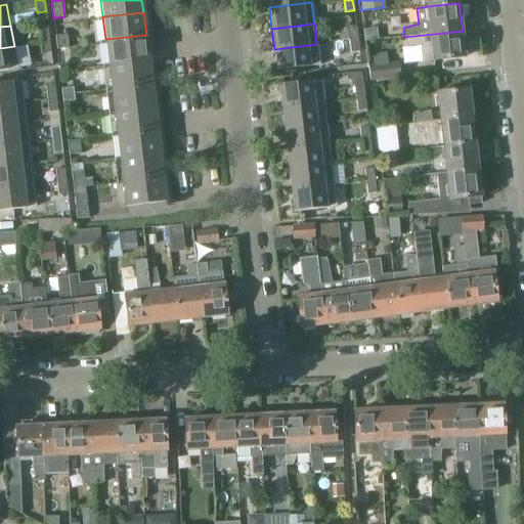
[(349,40),(358,39),(356,26),(348,27),(349,40)]
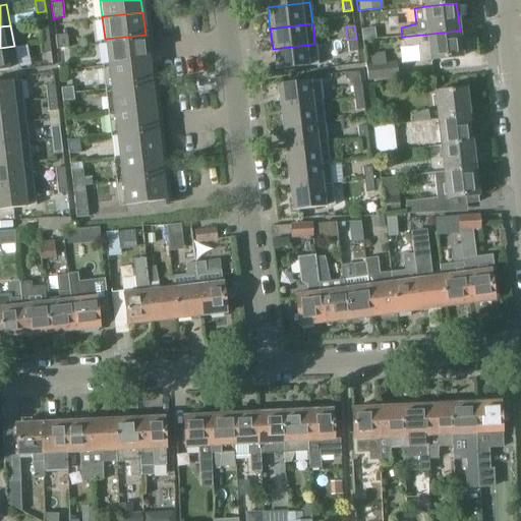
[(38,29),(40,42),(49,41),(47,27),(38,29)]
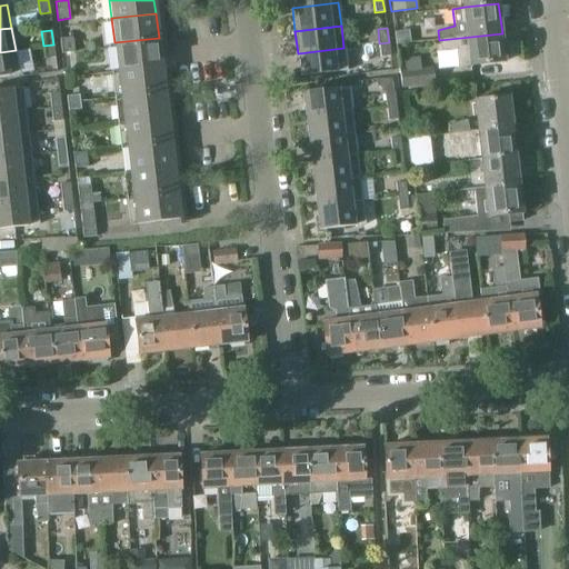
[(409,30),(395,31),(397,43),(410,41),(409,30)]
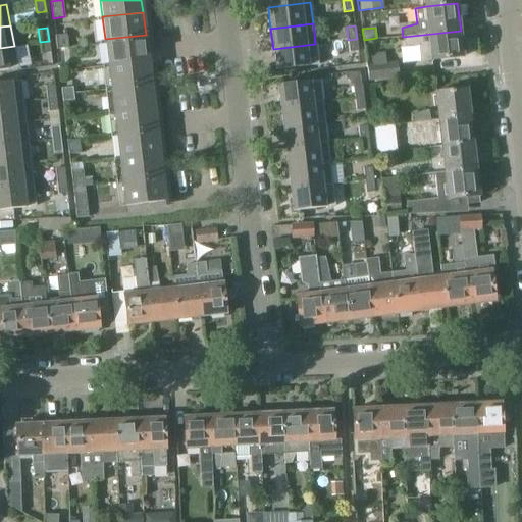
[(420,62),(432,60),(463,57),(461,31),(403,37),(404,46),(419,46),(420,62)]
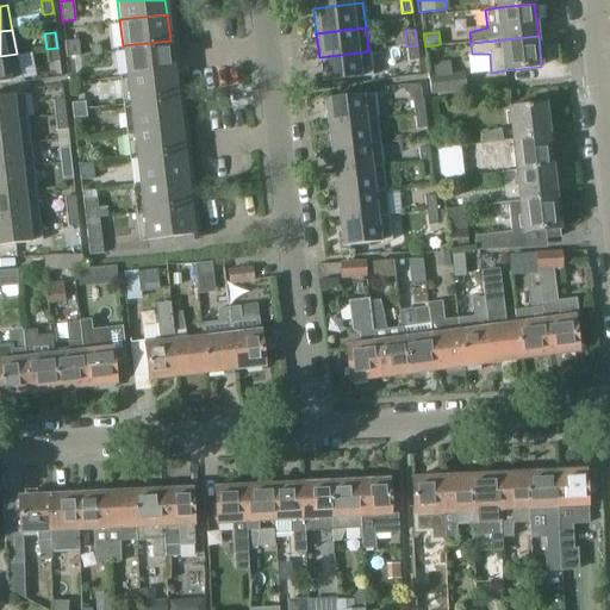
[(75,41),(64,42),(67,57),(75,56),(80,56),(78,41),(75,41)]
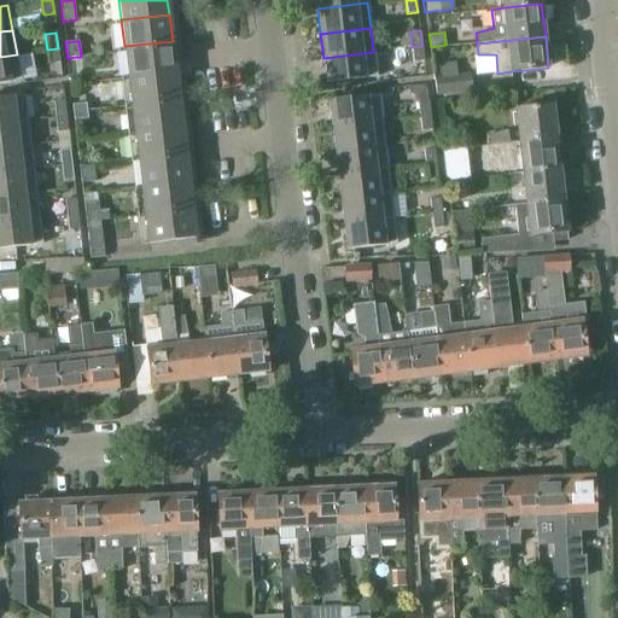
[(128,75),(175,70),(173,41),(124,46),(128,75)]
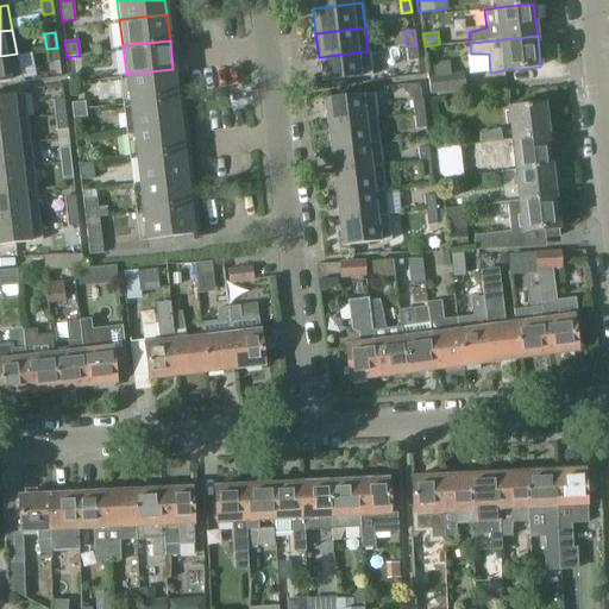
[(407,62),(418,61),(416,45),(406,46),(407,62)]
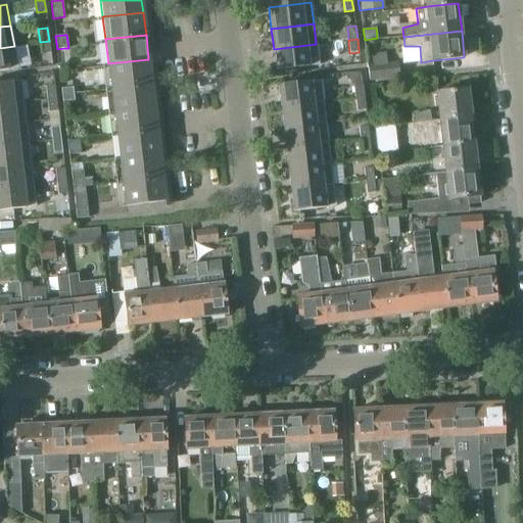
[(42,54),(50,53),(49,41),(40,42),(42,54)]
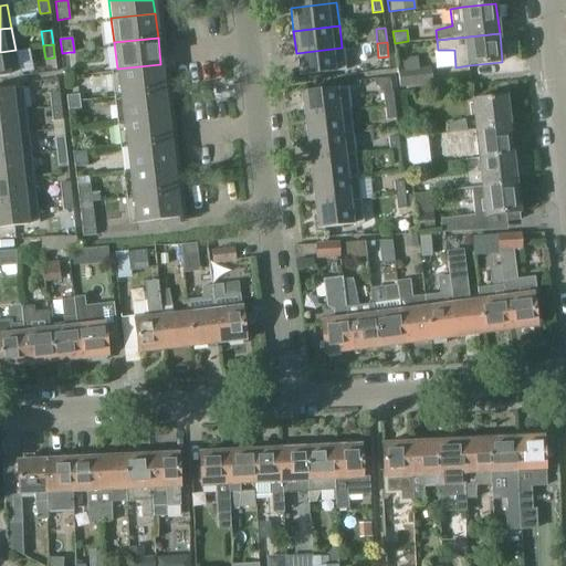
[(300,76),(334,72),(345,71),(342,48),(296,53),(300,76)]
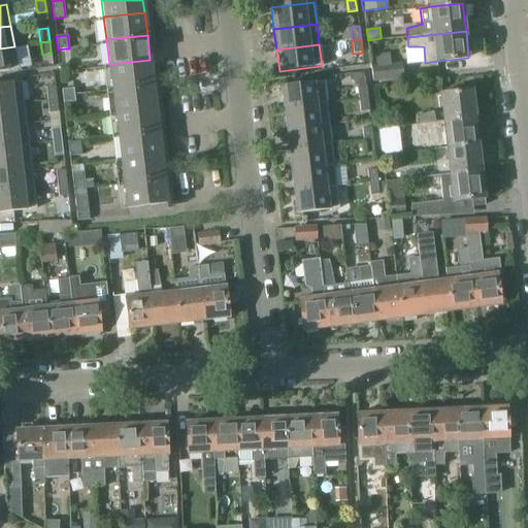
[(0,71),(19,68),(14,46),(0,48),(0,71)]
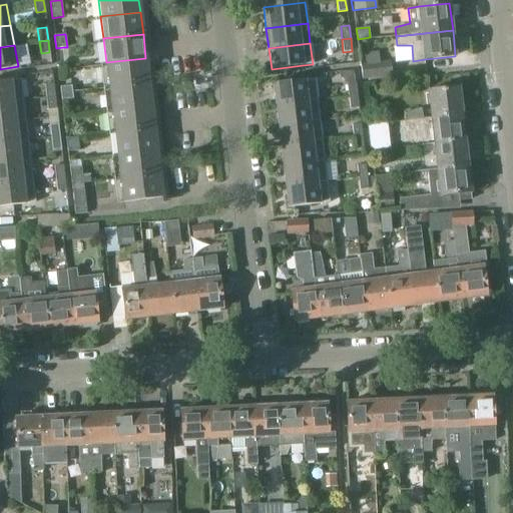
[(148,80),(148,79),(145,58),(106,62),(109,85),(148,80)]
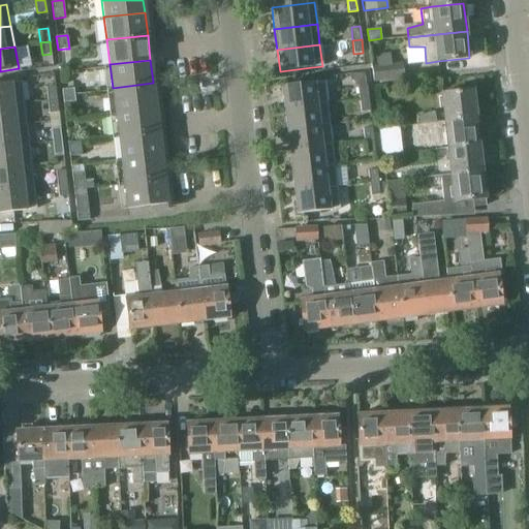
[(377,81),(403,78),(401,63),(375,66),(377,81)]
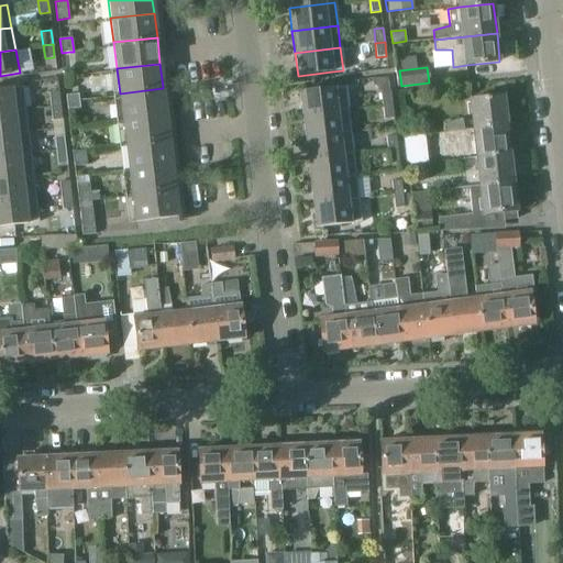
[(0,89),(0,113),(25,111),(22,87),(0,89)]
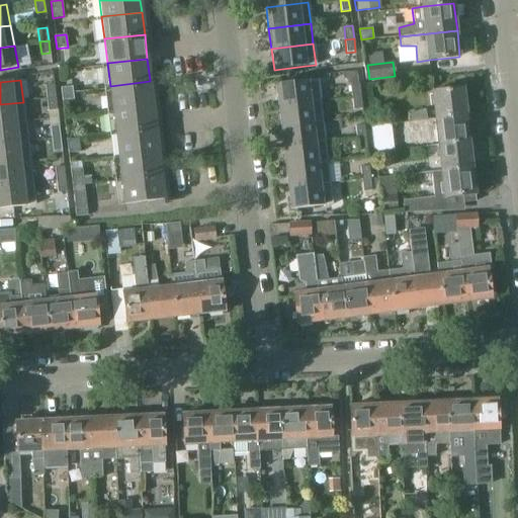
[(112,109),(153,105),(151,86),(156,85),(155,80),(150,80),(150,81),(110,86),(112,109)]
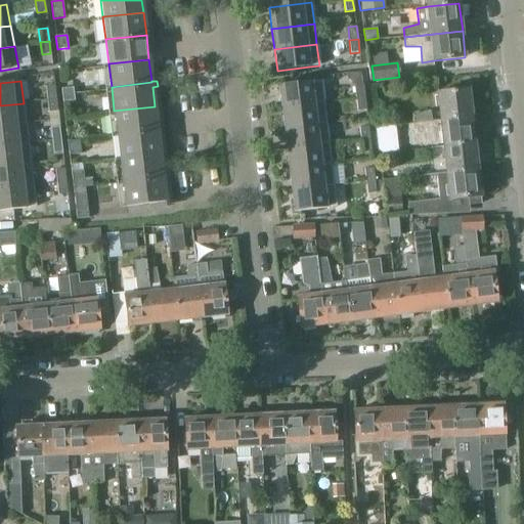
[(322,101),(320,81),(310,82),(278,86),(281,106),(322,101)]
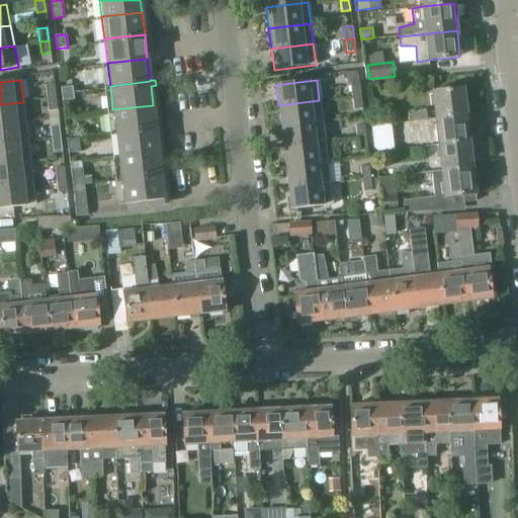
[(351,97),(360,96),(359,84),(350,85),(351,97)]
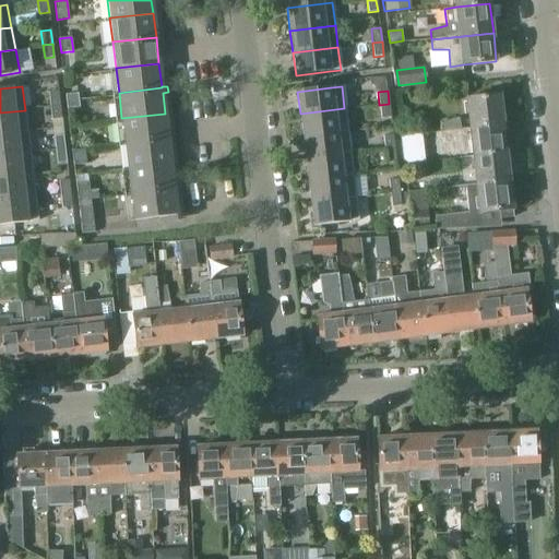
[(49,93),(50,106),(60,105),(58,92),(49,93)]
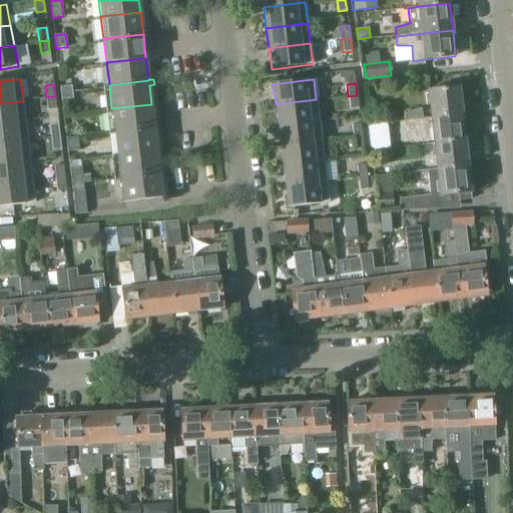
[(63,86),(60,87),(62,100),(63,100),(73,99),(72,85),(63,86)]
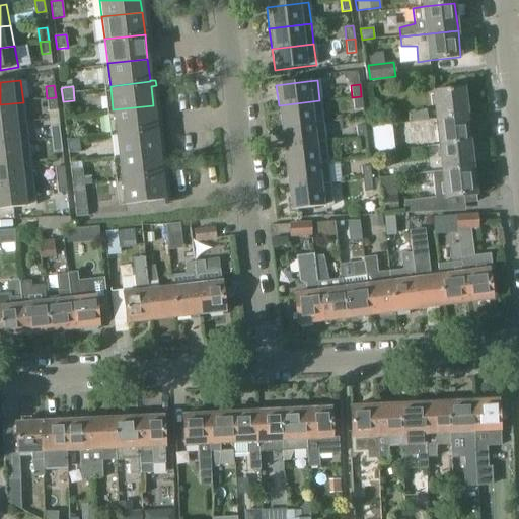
[(464,89),(434,92),(437,120),(467,117),(464,89)]
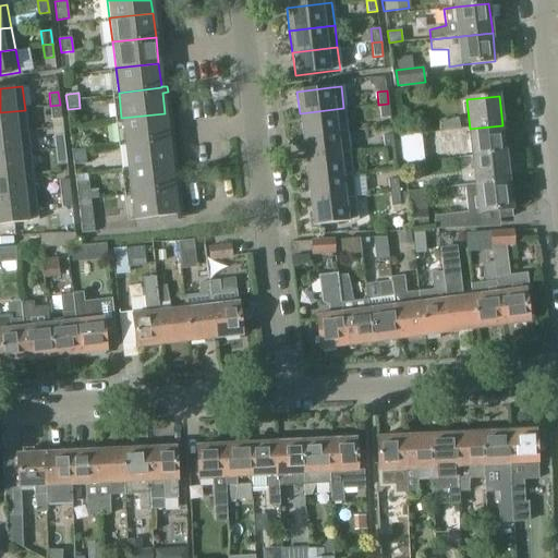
[(380,119),(389,118),(388,104),(378,105),(380,119)]
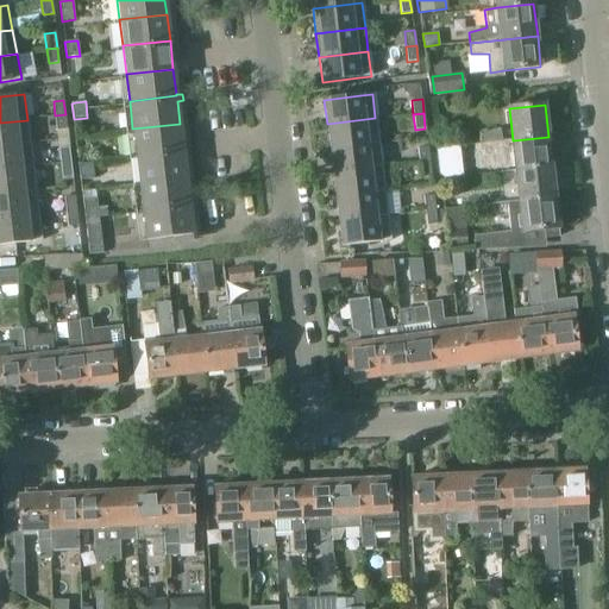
[(57,131),(67,130),(66,114),(55,115),(57,131)]
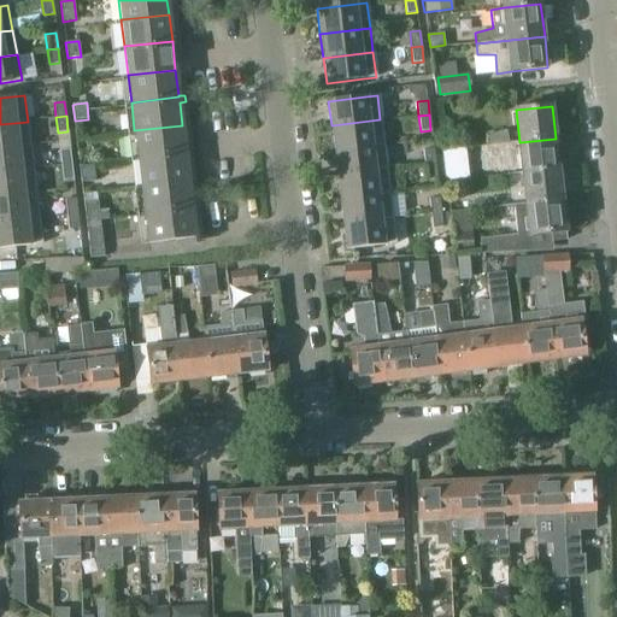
[(334,151),(383,145),(380,119),(331,125),(334,151)]
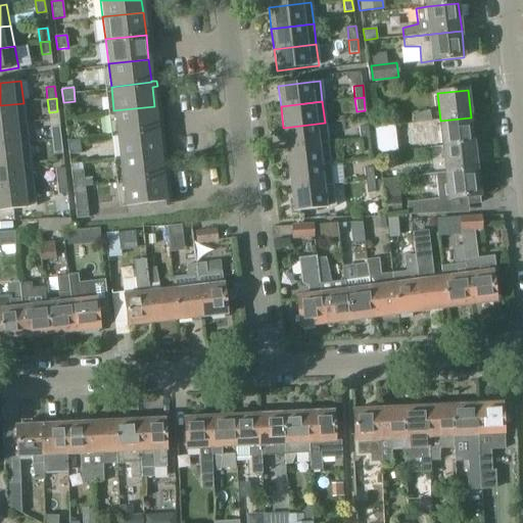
[(0,105),(0,126),(26,124),(24,103),(0,105)]
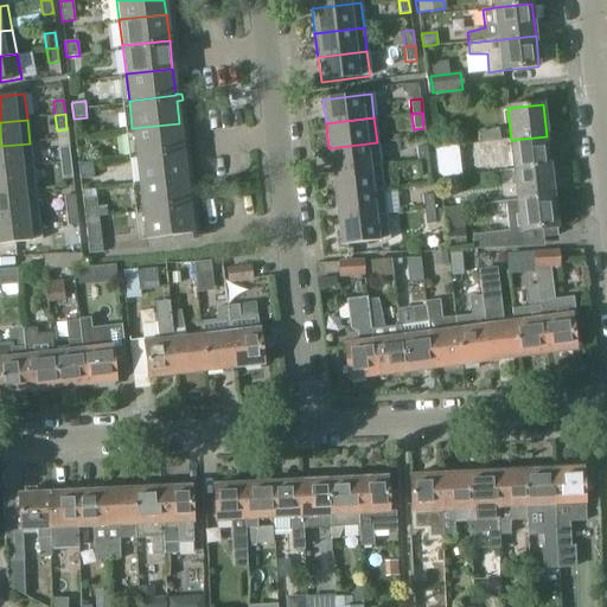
[(135,154),(183,149),(179,123),(132,128),(135,154)]
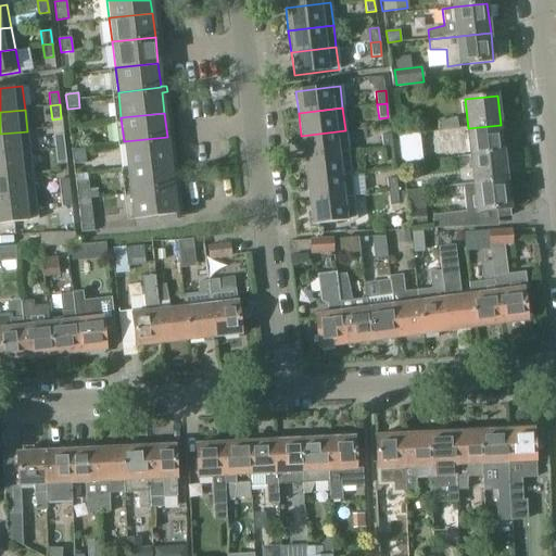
[(440,130),(458,129),(456,118),(439,122),(440,130)]
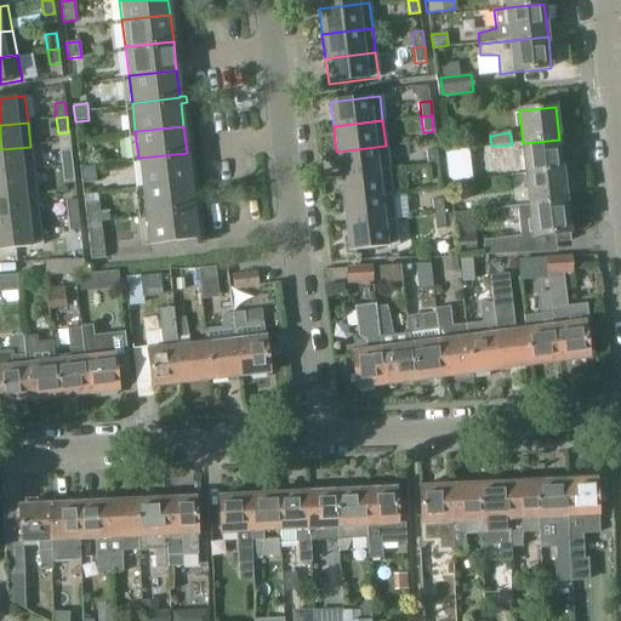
[(559,140),(523,143),(527,174),(563,170),(559,140)]
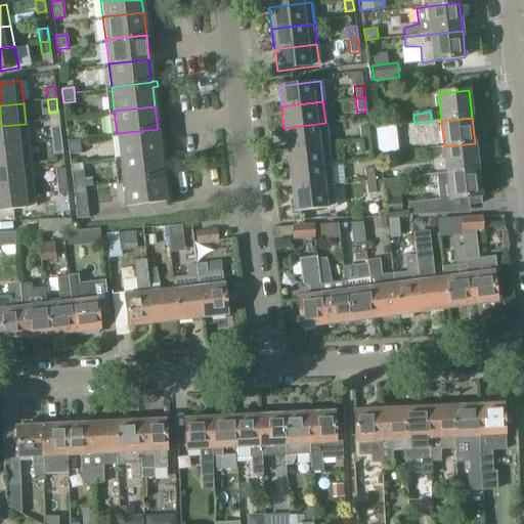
[(432,132),(432,122),(415,123),(415,131),(432,132)]
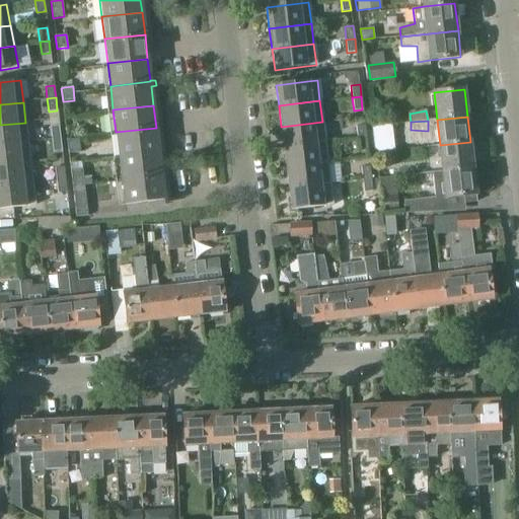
[(284,148),(325,142),(322,122),(281,127),(284,148)]
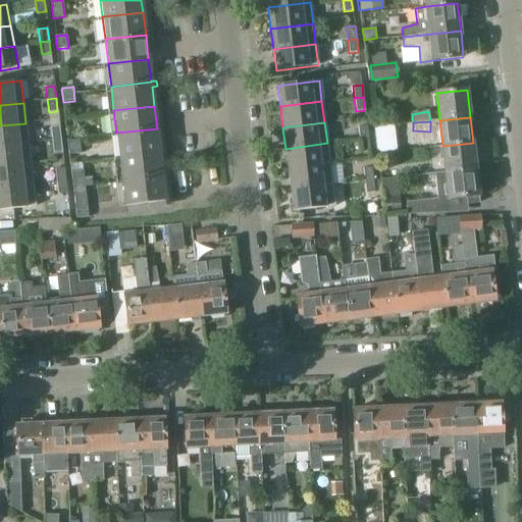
[(0,125),(0,147),(29,144),(25,123),(0,125)]
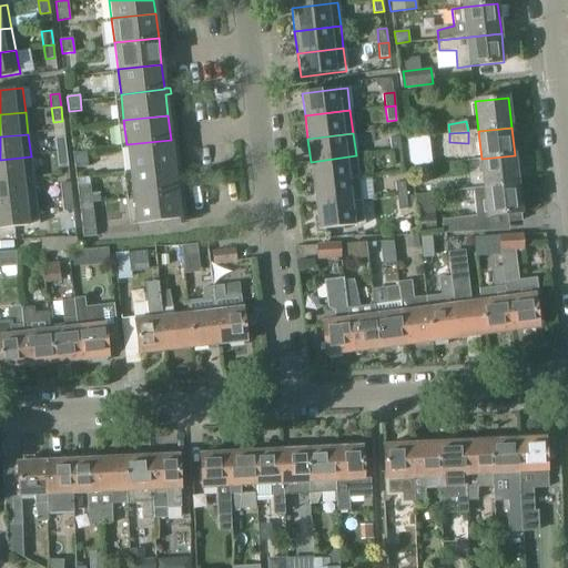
[(64,138),(54,139),(57,153),(67,152),(64,138)]
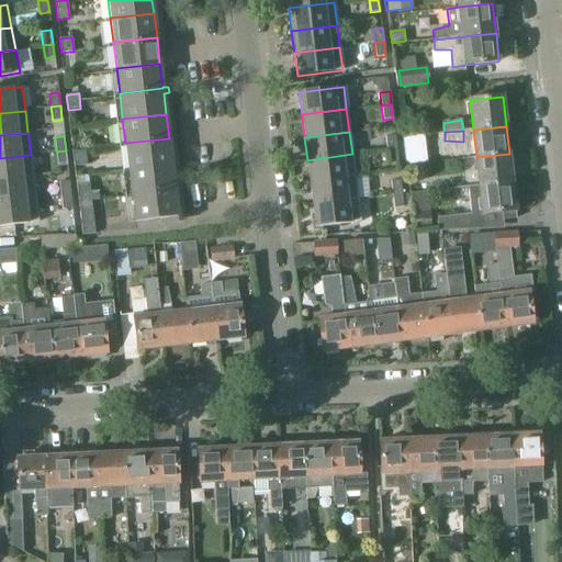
[(386,150),(396,149),(395,136),(385,137),(386,150)]
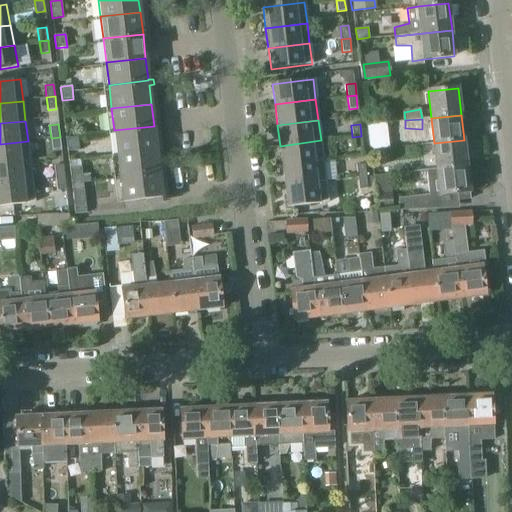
[(117,153),(156,149),(154,126),(114,130),(117,153)]
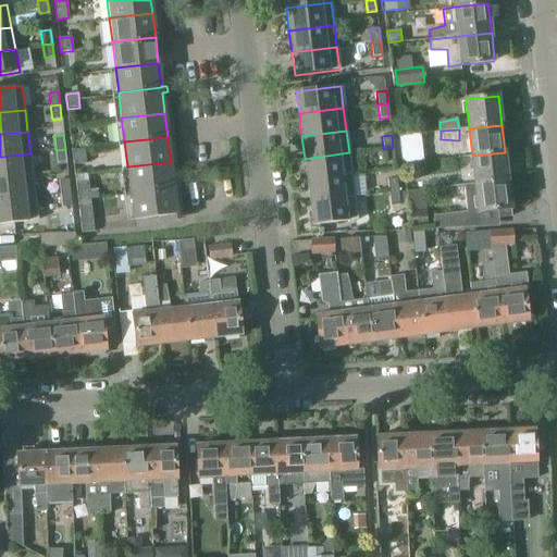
[(384,163),(394,162),(393,148),(383,149),(384,163)]
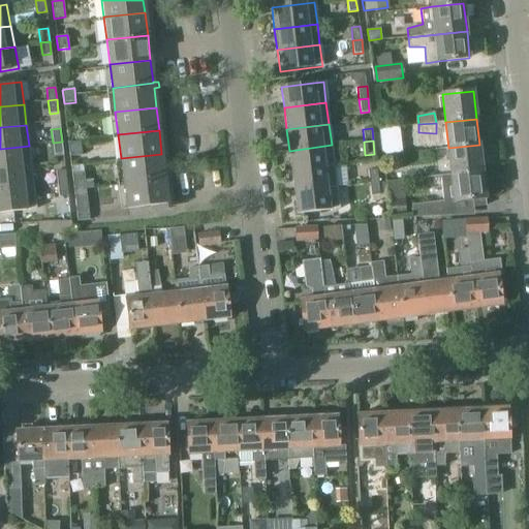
[(62,142),(53,143),(54,155),(63,154),(62,142)]
